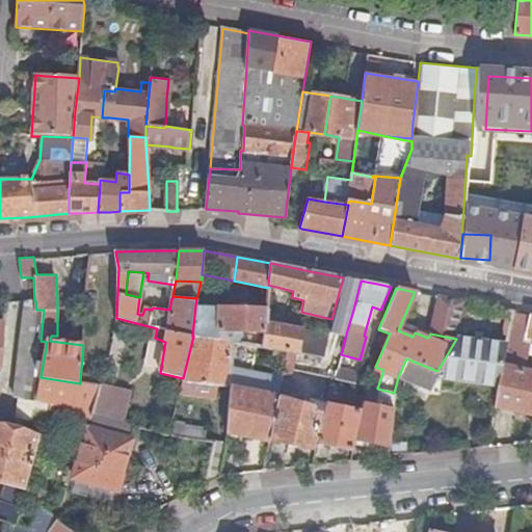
[(431,319),(459,323),(463,301),(435,296),(431,319)]
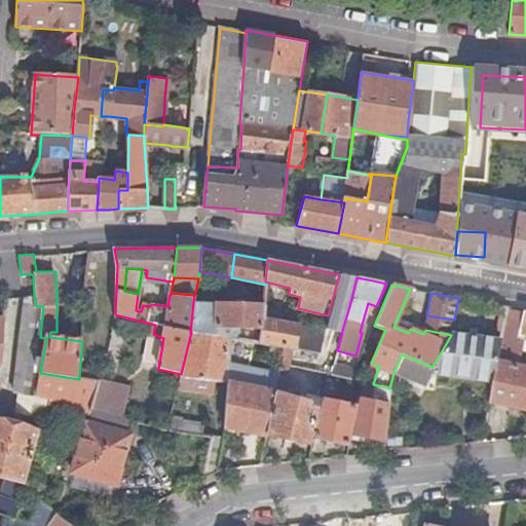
[(27,297),(26,307),(36,306),(35,297),(34,297),(27,297)]
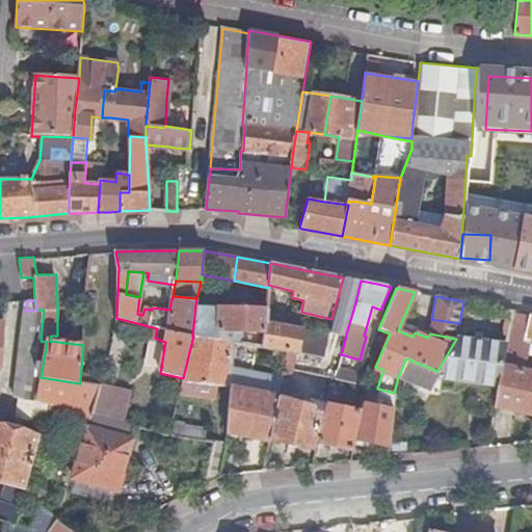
[(218,330),(240,331),(256,333),(256,339),(263,340),(264,323),(266,310),(195,306),(192,336),(193,336),(218,340),(218,330)]
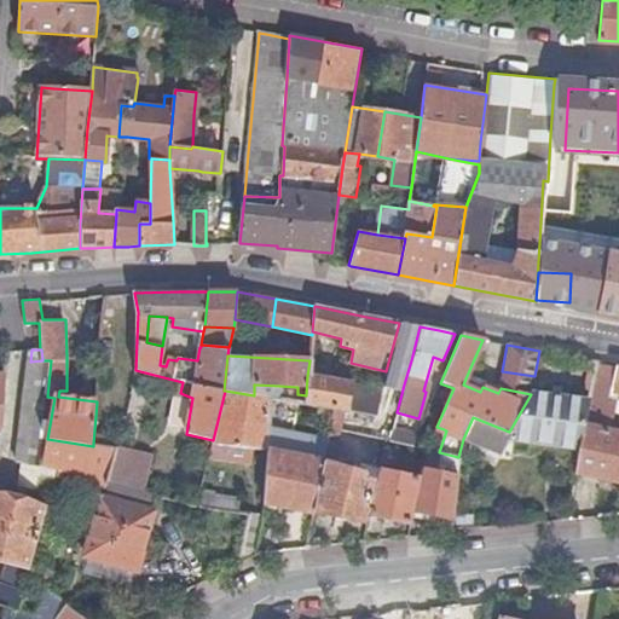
[(16,458),(24,461),(42,464),(45,450),(47,439),(55,398),(47,397),(51,360),(42,360),(30,362),(25,389),(16,458)]
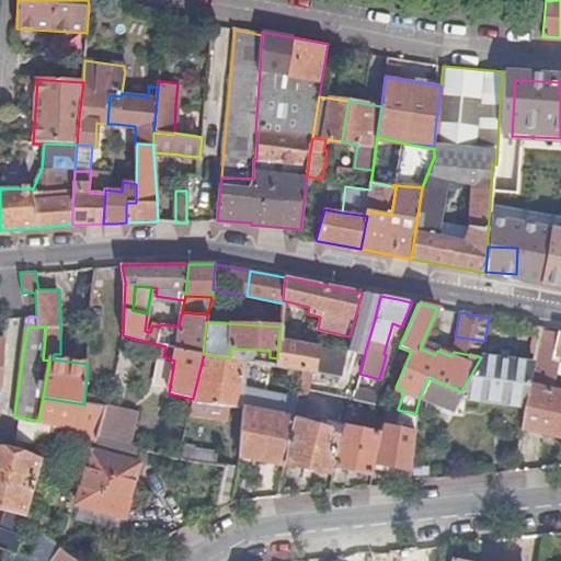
[(534,365),(524,407),(522,427),(560,436),(560,331),(541,328),(534,365)]
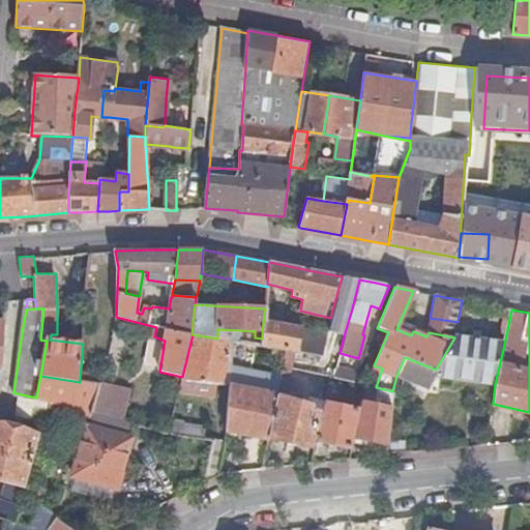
[(436,370),(435,372),(435,375),(495,384),(504,345),(461,337),(461,334),(460,332),(459,331),(455,331),(458,322),(430,318),(427,331),(429,332),(454,337),(436,370)]
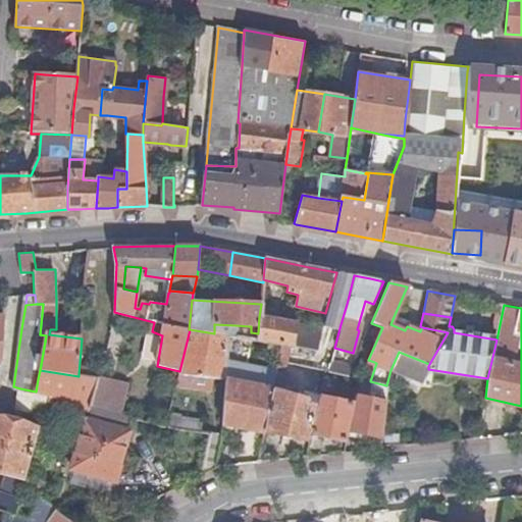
[(321,329),(259,317),(258,333),(257,342),(282,345),(291,347),(316,351),(316,350),(321,329)]
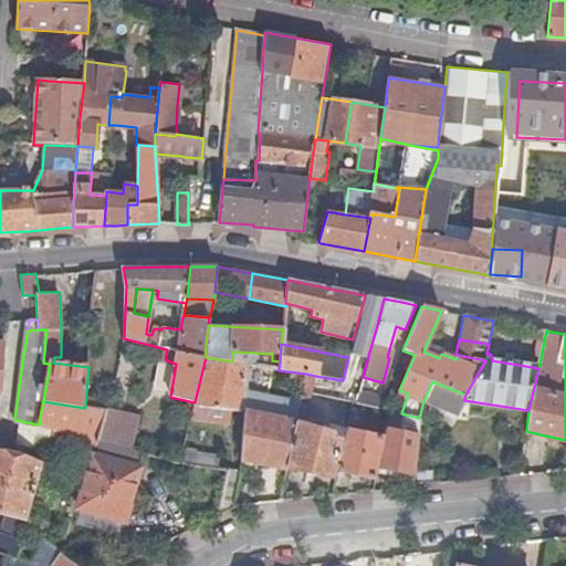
[(343,379),(360,384),(363,377),(369,352),(352,346),(348,357),(343,379)]
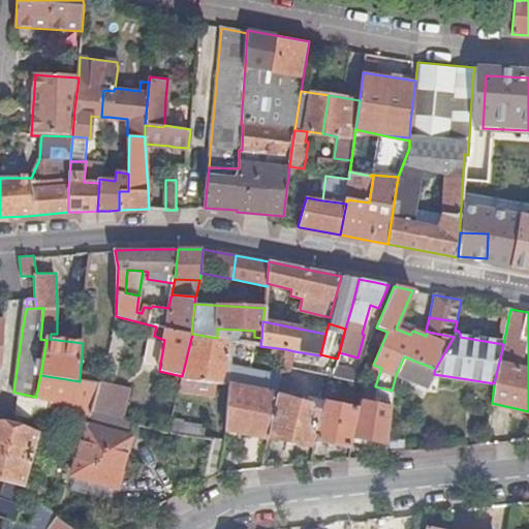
[(239,342),(239,330),(217,329),(217,338),(231,340),(231,341),(239,342)]
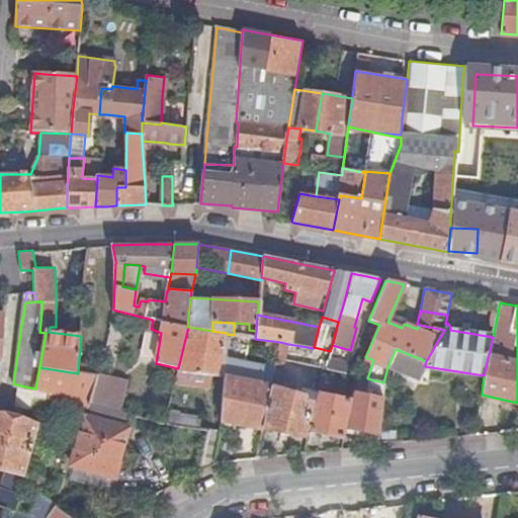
[(178,368),(177,372),(211,377),(224,379),(224,378),(227,334),(212,332),(212,331),(188,327),(178,368)]
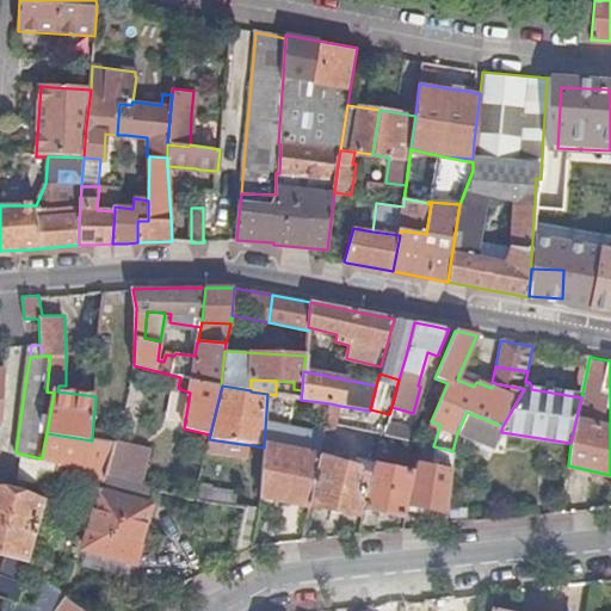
[(190,393),(178,388),(168,425),(184,429),(190,393)]
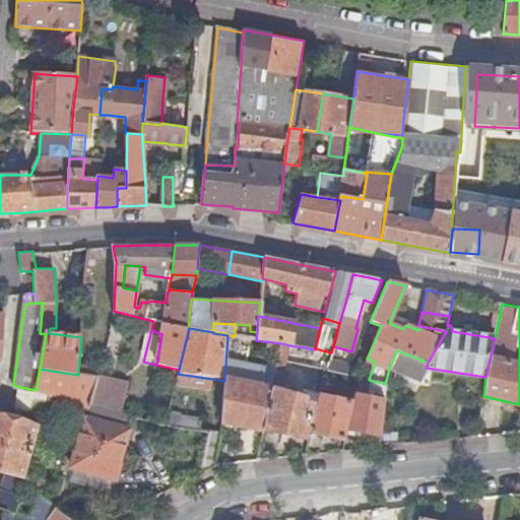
[(276,369),(283,371),(289,345),(281,343),(276,369)]
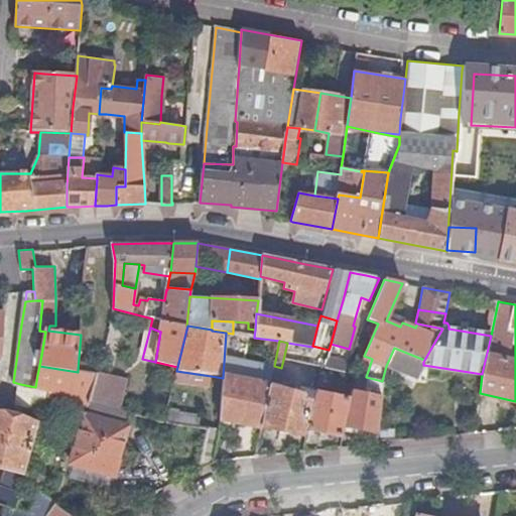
[(394,348),(386,366),(416,379),(423,362),(424,360),(394,348)]
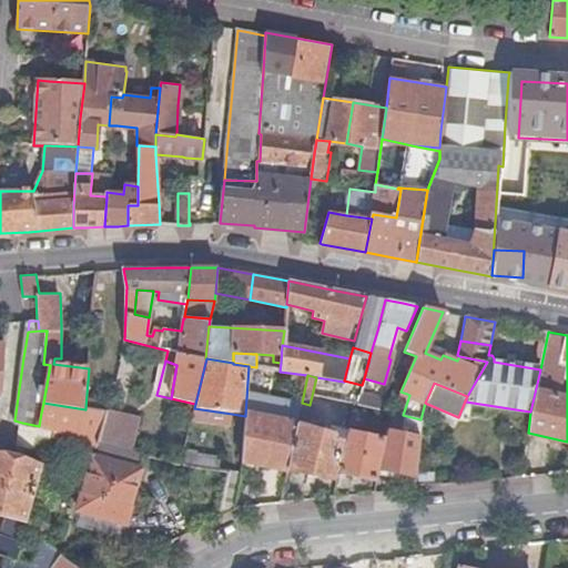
[(367,407),(371,395),(359,393),(356,405),(361,406),(367,407)]
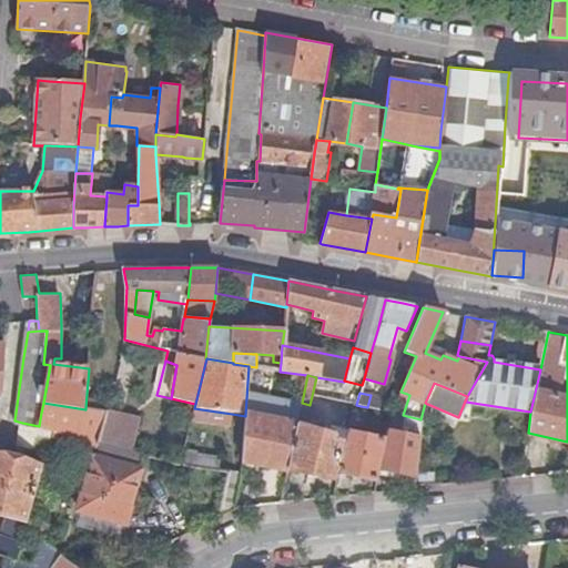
[(409,395),(407,394),(401,415),(403,415),(409,395)]
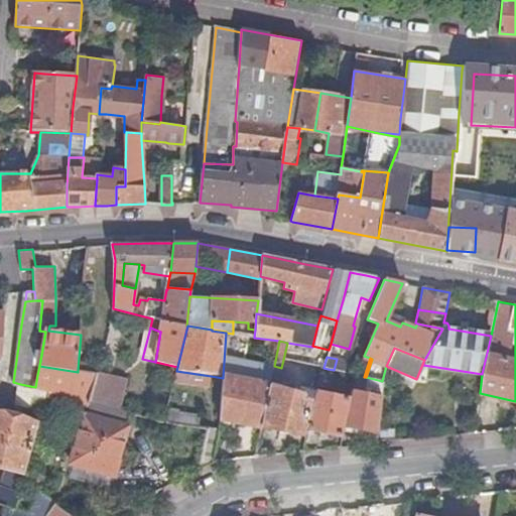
[(349,362),(337,359),(334,370),(345,372),(349,362)]
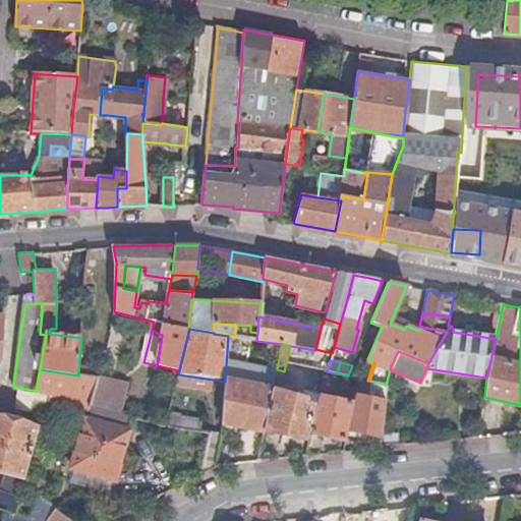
[(50,394),(89,405),(97,375),(78,373),(78,375),(40,369),(38,379),(36,391),(50,394)]
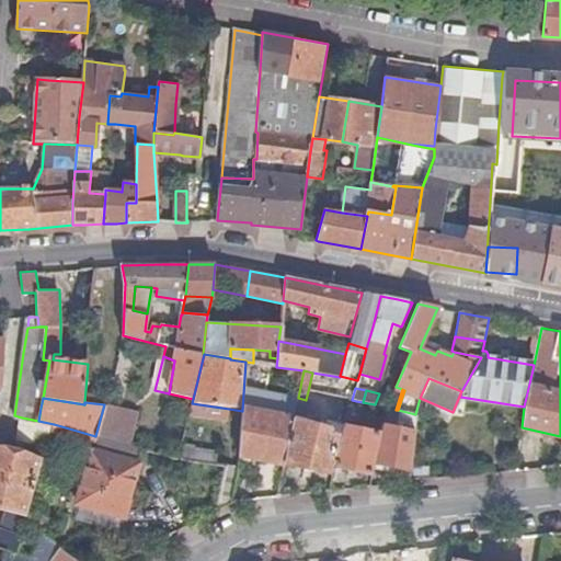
[(301,422),(306,400),(298,398),(293,420),(284,465),(332,473),(333,467),(342,426),(336,424),(335,432),(301,422)]
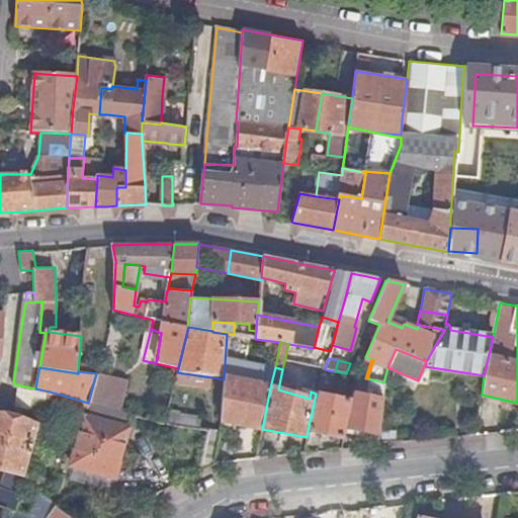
[(308,431),(342,438),(344,428),(350,401),(324,395),(329,370),(325,369),(322,368),(319,382),(316,394),(308,431)]
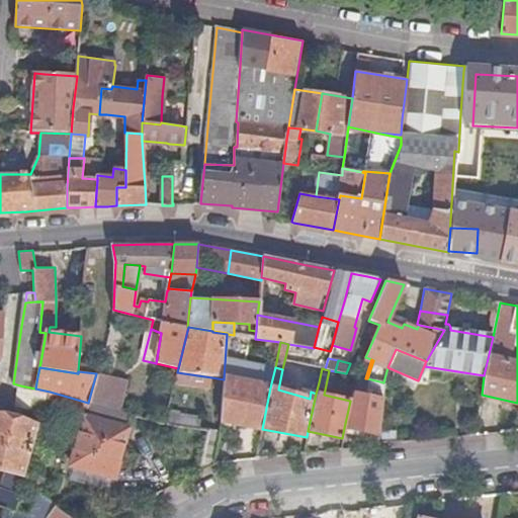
[(88,403),(116,411),(124,380),(96,372),(96,373),(88,403)]
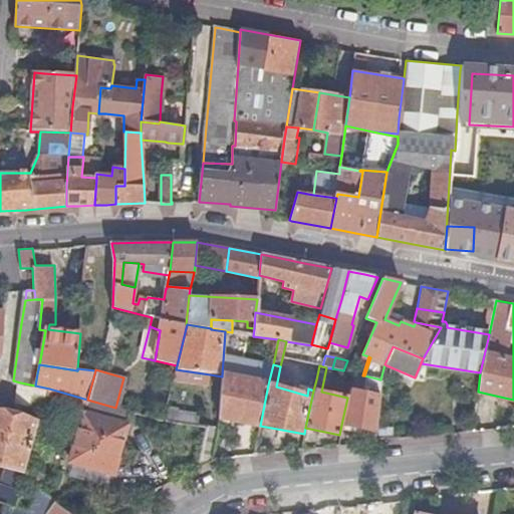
[(210,374),(176,369),(173,381),(208,388),(210,374)]
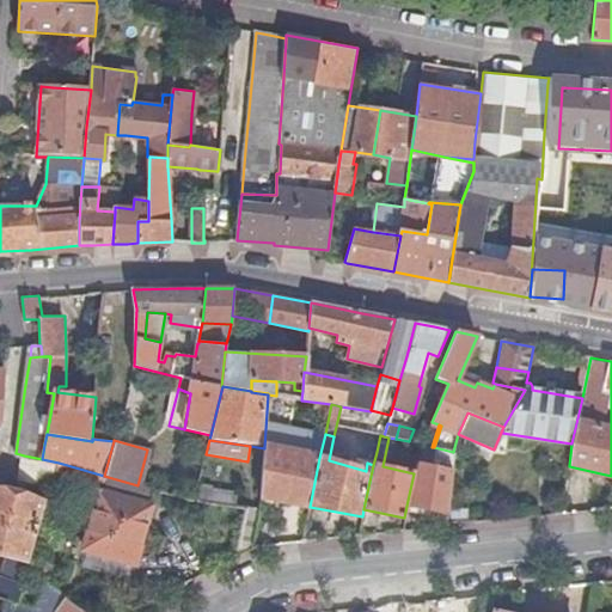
[(264,448),(261,499),(310,507),(319,458),(264,447),(264,448)]
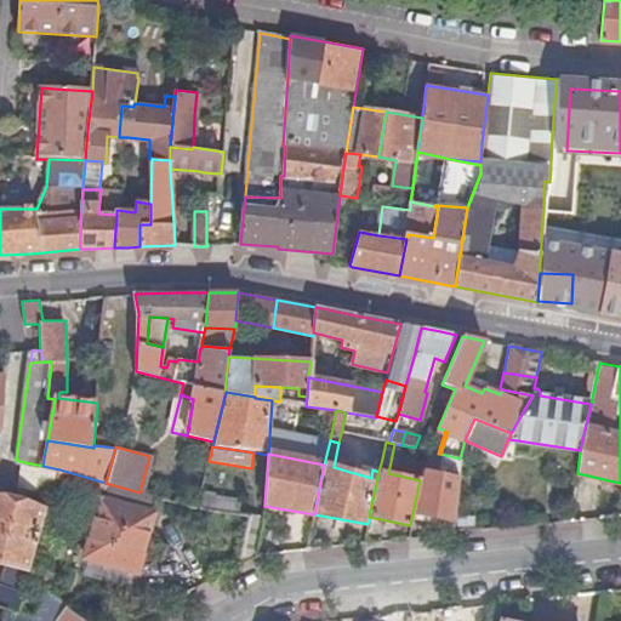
[(43,466),(24,462),(20,488),(51,495),(60,469),(43,466)]
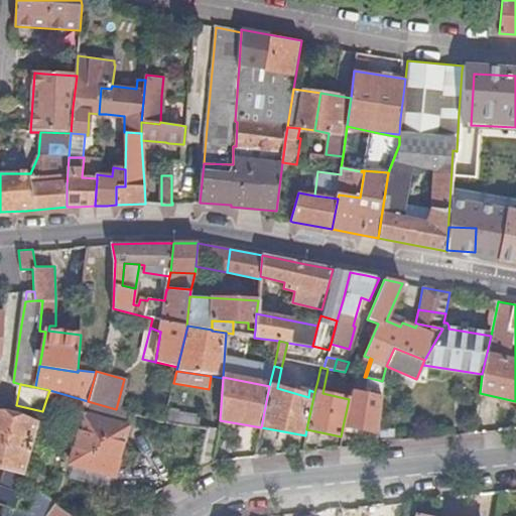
[(349,399),(343,426),(377,433),(382,398),(351,391),(349,399)]
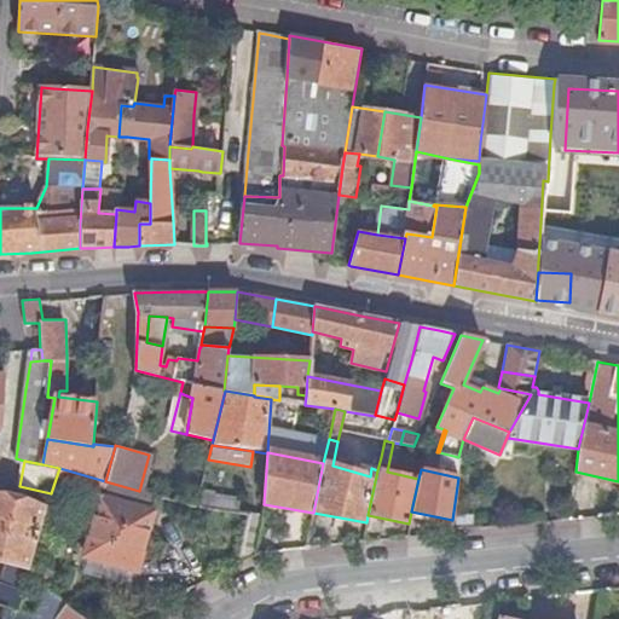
[(0,559),(7,561),(1,584),(22,590),(45,508),(0,496),(0,559)]
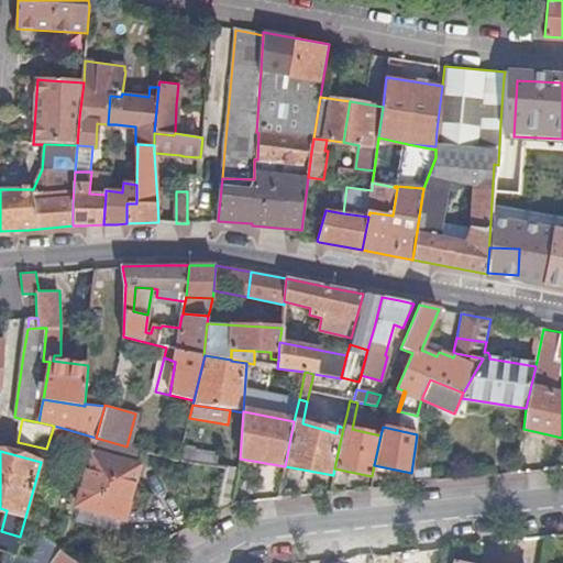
[(140,465),(92,452),(77,505),(91,508),(112,515),(125,518),(140,465)]
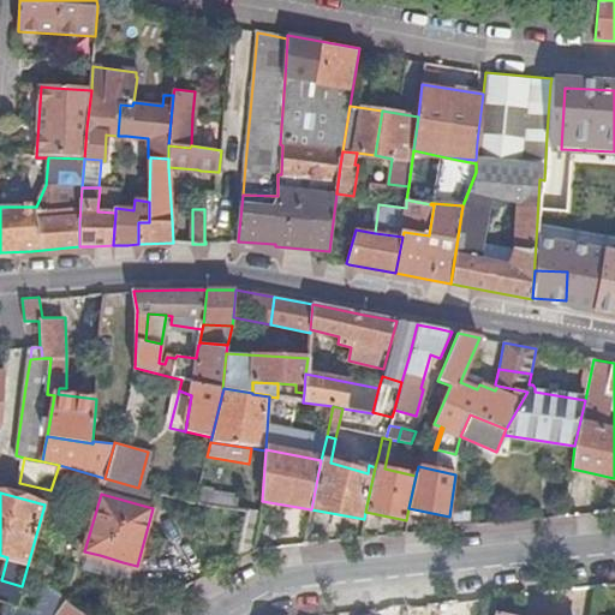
[(261,515),(249,513),(239,559),(252,553),(261,515)]
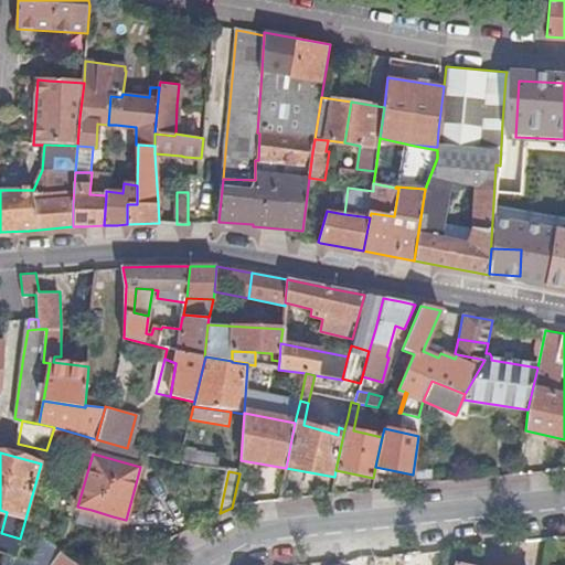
[(40,509),(33,514),(35,523),(43,526),(50,520),(48,511),(40,509)]
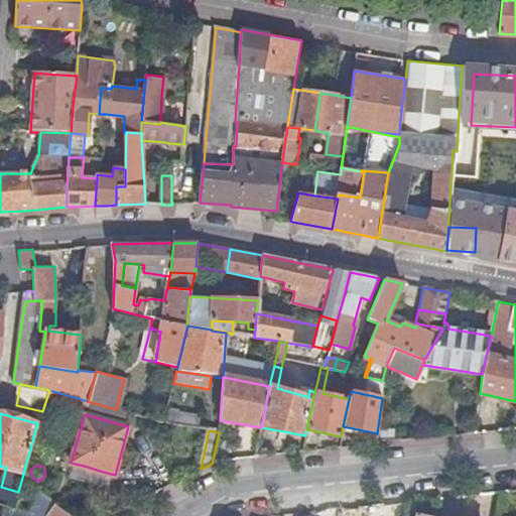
[(103,472),(84,466),(81,476),(100,482),(103,472)]
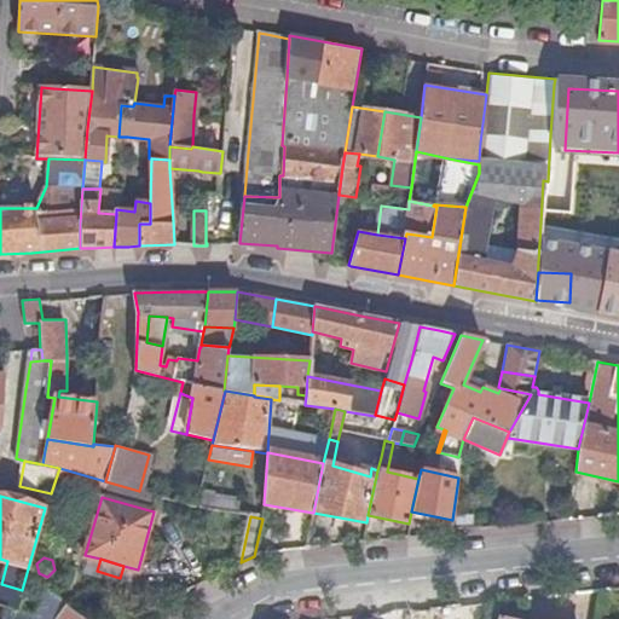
[(22,590),(1,584),(0,584),(0,602),(17,608),(19,602),(22,590)]
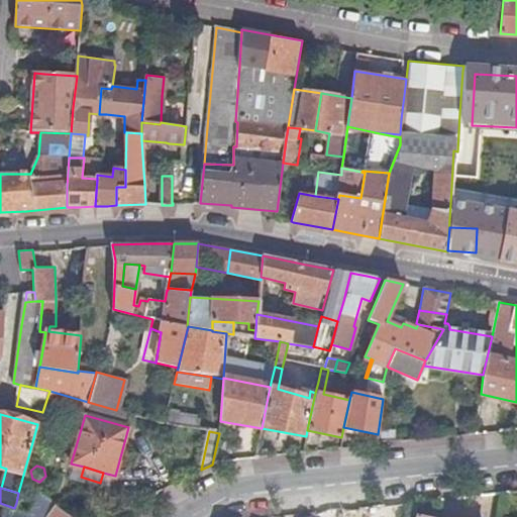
[(14,508),(26,516),(45,516),(56,504),(43,495),(37,490),(24,509),(16,503),(14,508)]
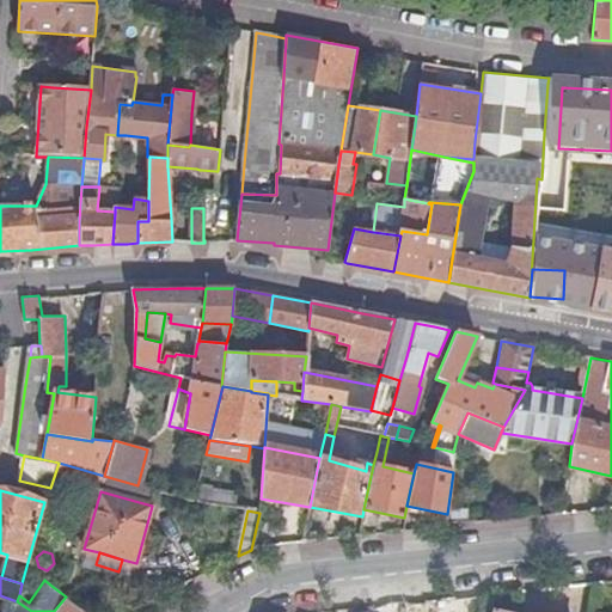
[(31,611),(17,601),(0,595),(0,611),(31,611)]
